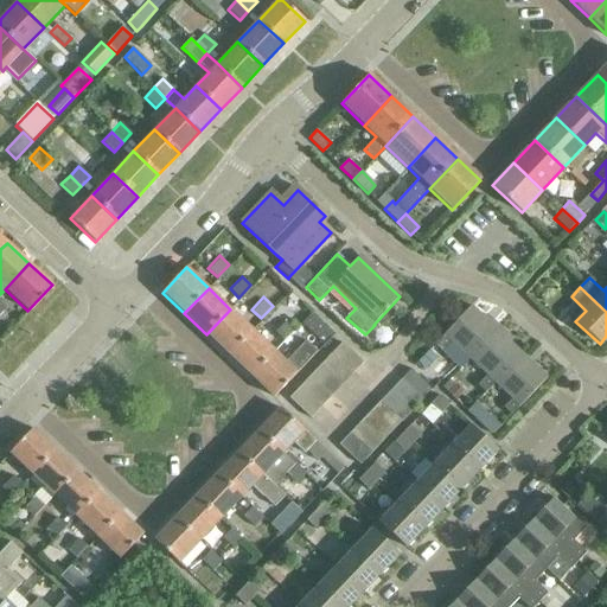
[(470,359),(499,327),(486,315),(483,319),(470,306),(443,334),(445,336),(434,345),(442,353),(452,343),(470,359)]
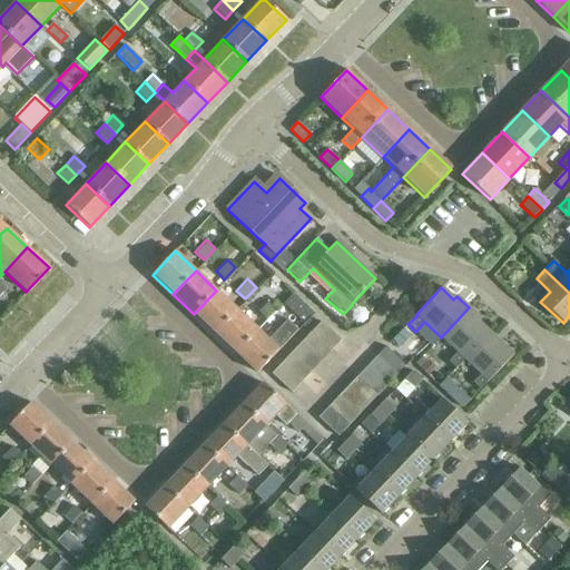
[(216,291),(194,314),(214,333),(237,310),(216,291)]
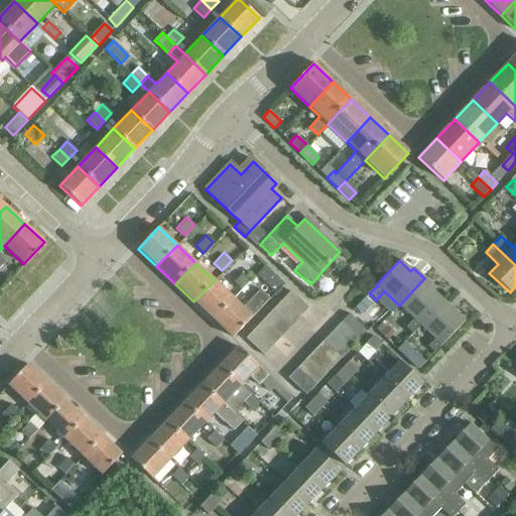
[(250,277),(242,270),(233,280),(240,288),(250,277)]
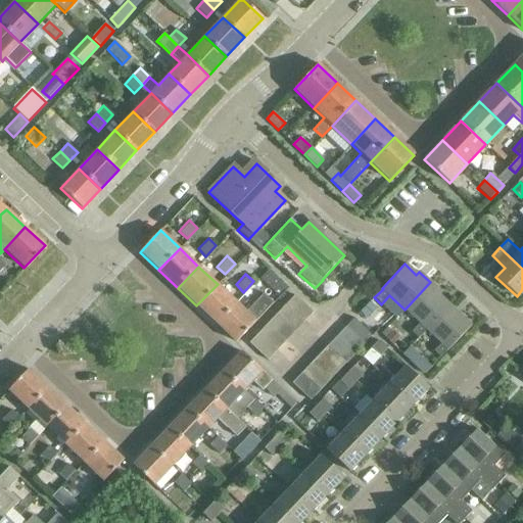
[(277,277),(268,286),(277,295),(286,286),(277,277)]
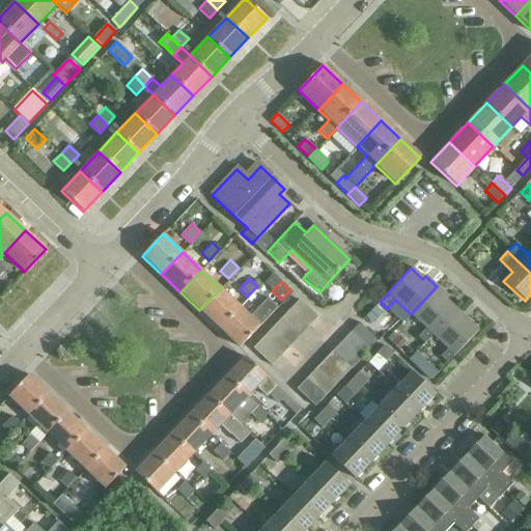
[(437,286),(411,314),(426,329),(417,337),(424,343),(432,335),(455,310),(445,300),(447,297),(437,286)]
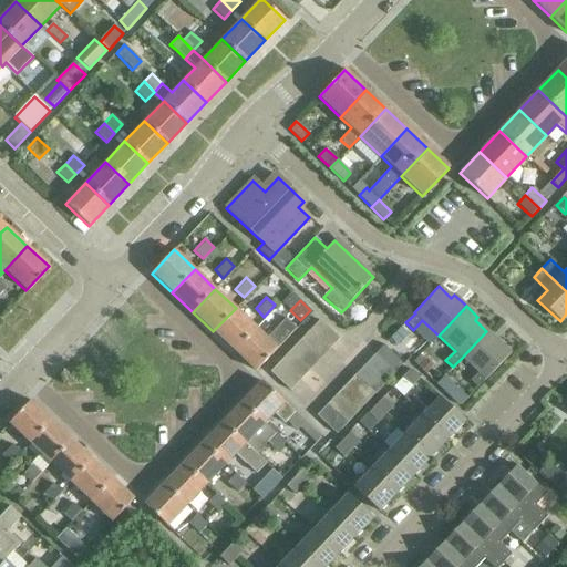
[(236,308),(213,331),(234,351),(256,328),(236,308)]
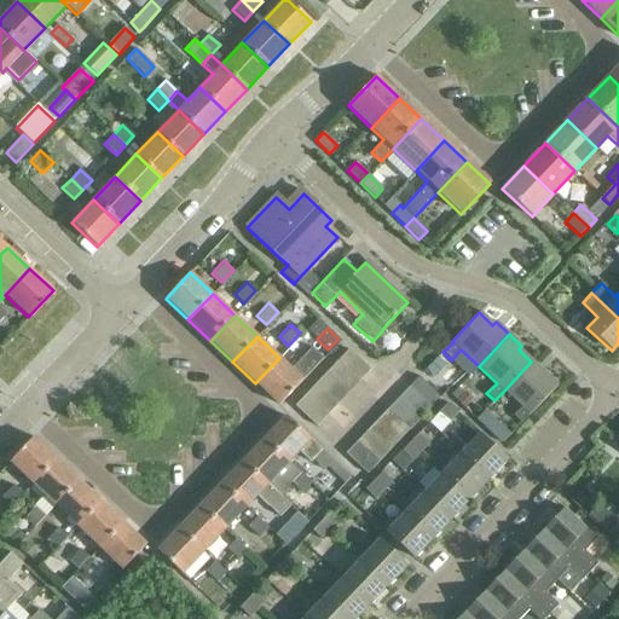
[(279,358),(255,383),(279,405),(324,358),(323,357),(311,346),(290,368),(279,358)]
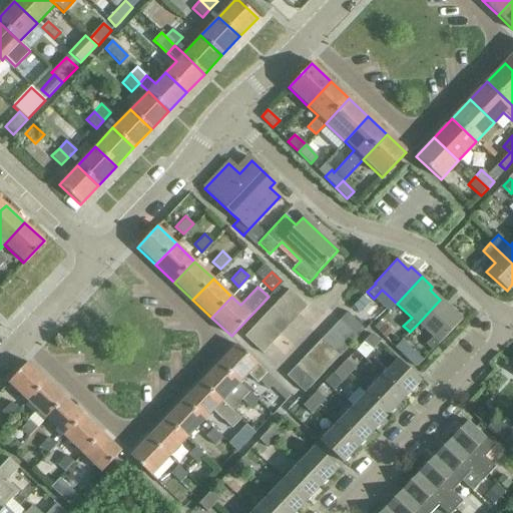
[(279,299),(297,316),(307,306),(289,289),(279,299)]
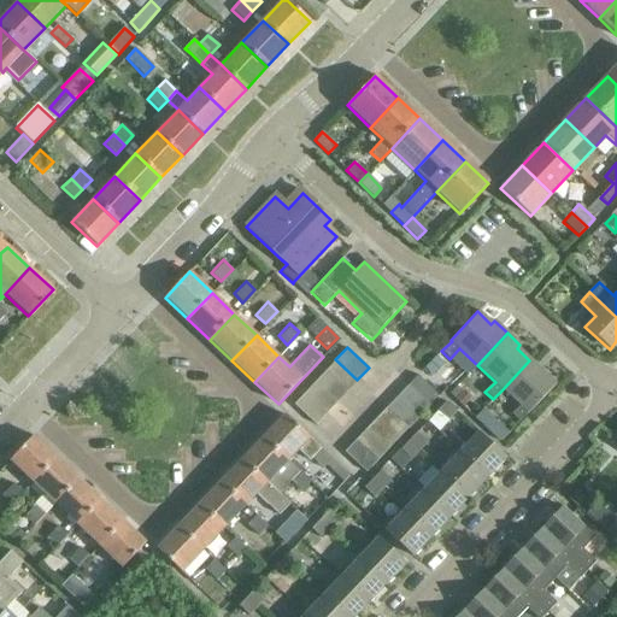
[(436,356),(424,368),(433,376),(445,363),(436,356)]
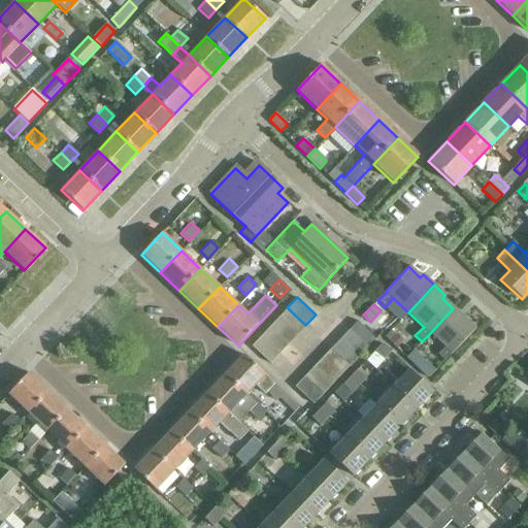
[(287,307),(278,318),(296,334),(305,325),(287,307)]
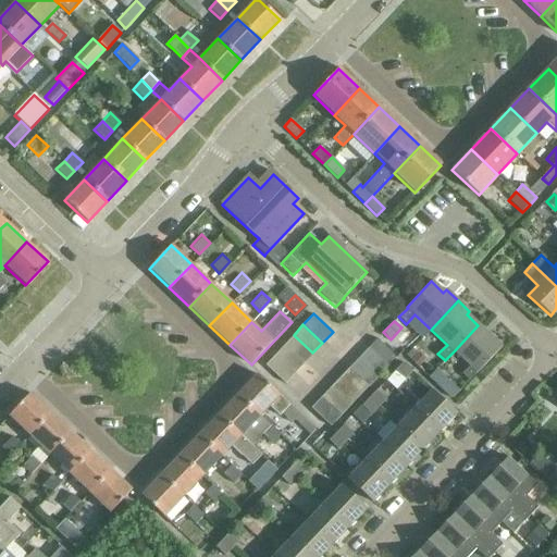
[(502,347),(478,325),(454,351),(470,366),(461,374),(469,381),(477,372),(478,373),(502,347)]
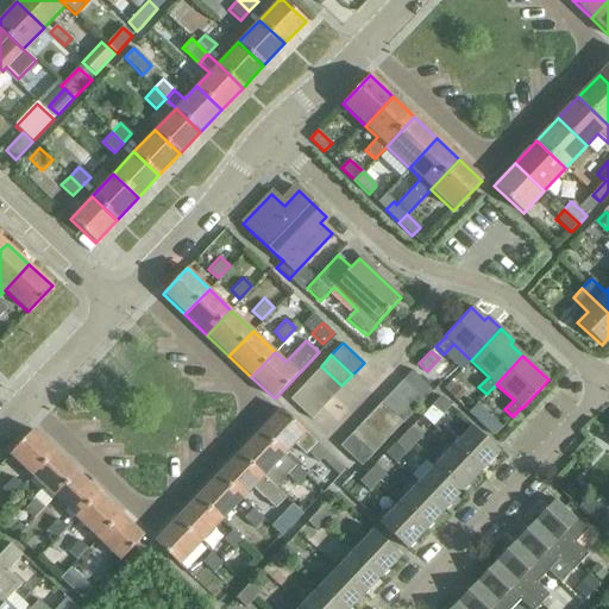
[(321,366),(311,377),(332,396),(341,385),(321,366)]
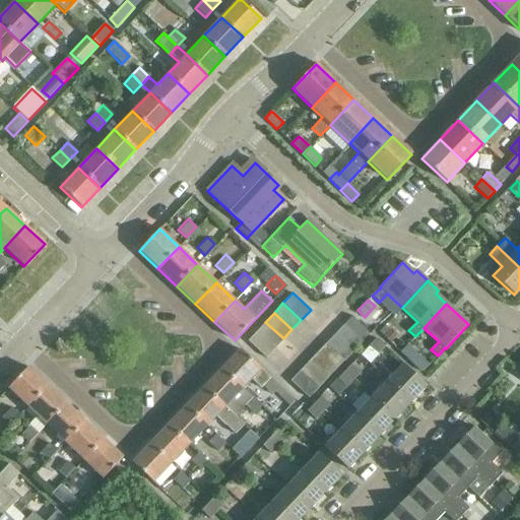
[(343,325),(360,340),(367,332),(351,317),(343,325)]
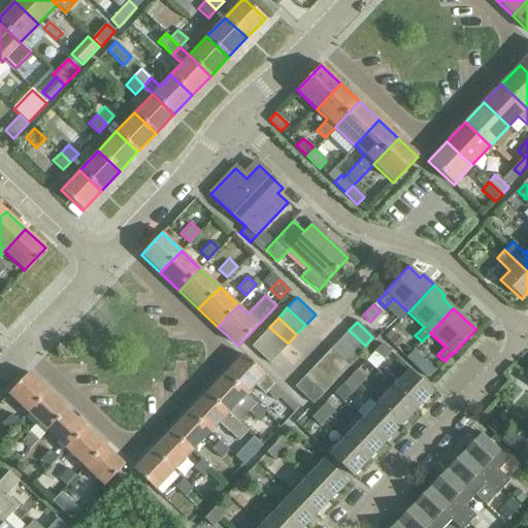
[(288,343),(269,327),(261,336),(278,353),(288,343)]
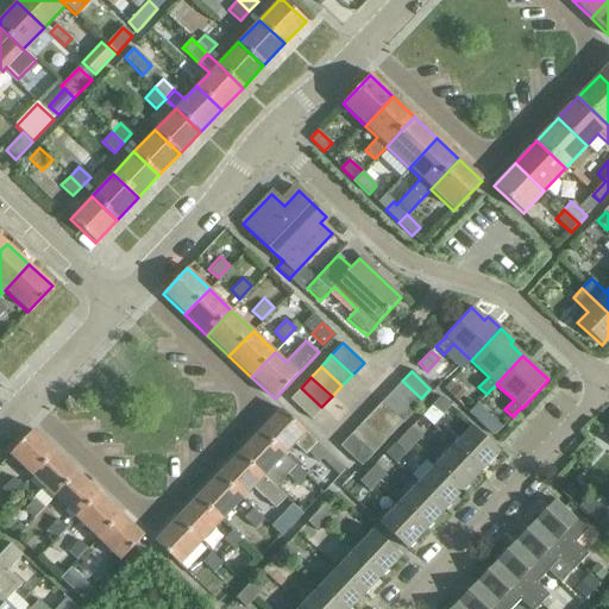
[(402,381),(391,391),(413,412),(424,401),(421,399),(402,381)]
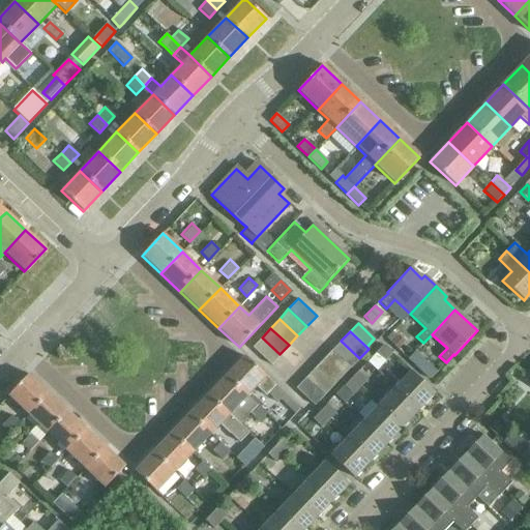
[(398,336),(391,343),(398,349),(404,342),(398,336)]
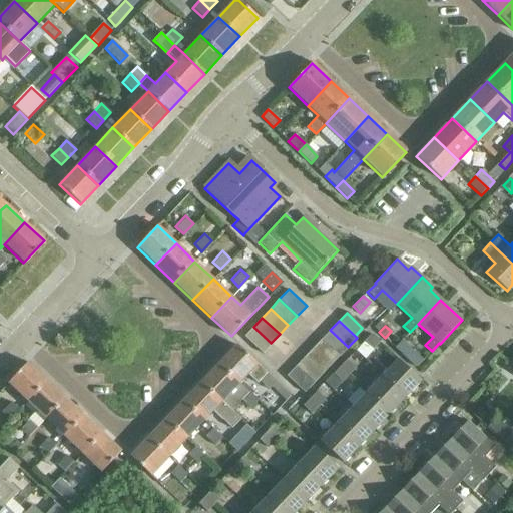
[(271,343),(253,327),(244,336),(262,353),(271,343)]
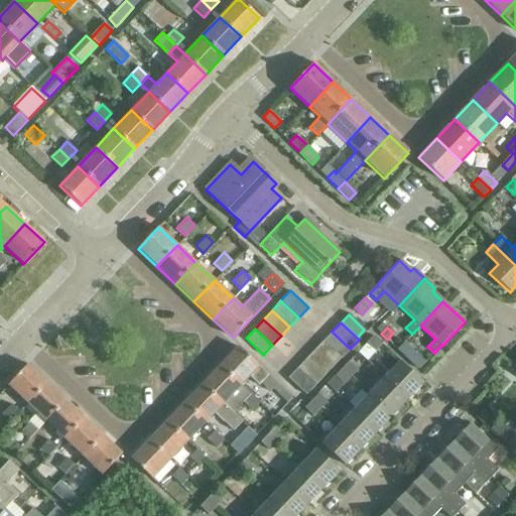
[(332,332),(324,342),(342,359),(350,349),(332,332)]
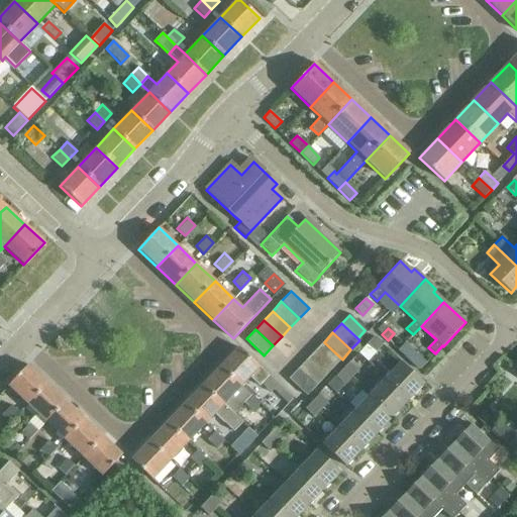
[(375,352),(382,345),(374,337),(367,344),(375,352)]
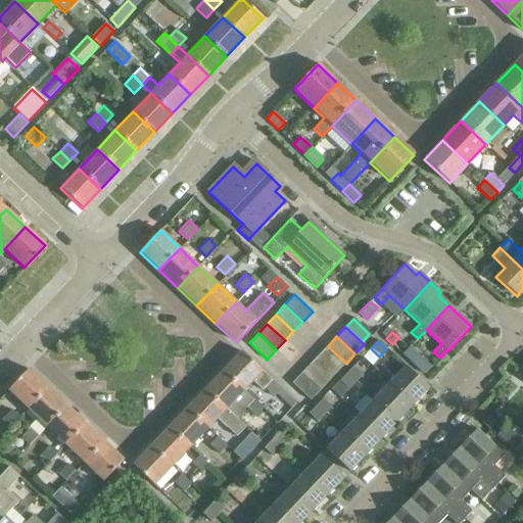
[(328,346),(319,355),(337,373),(346,364),(328,346)]
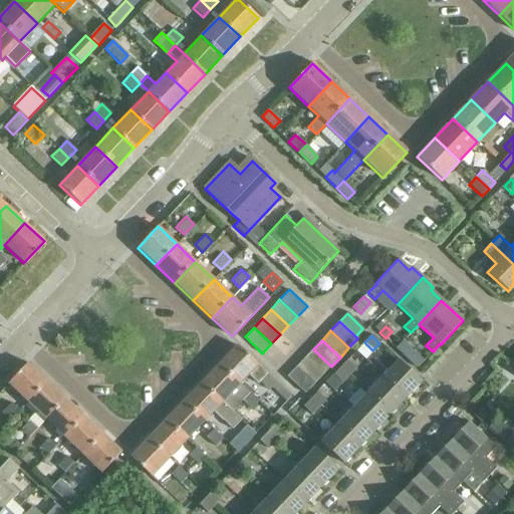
[(403,341),(395,350),(405,359),(413,351),(403,341)]
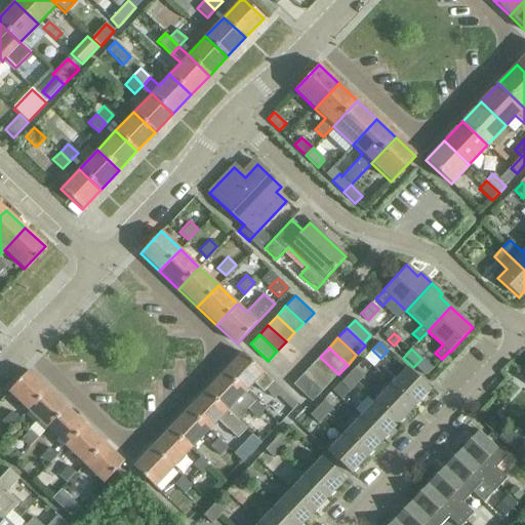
[(242,354),(225,372),(245,391),(253,381),(264,392),(266,390),(274,398),(281,391),(242,354)]
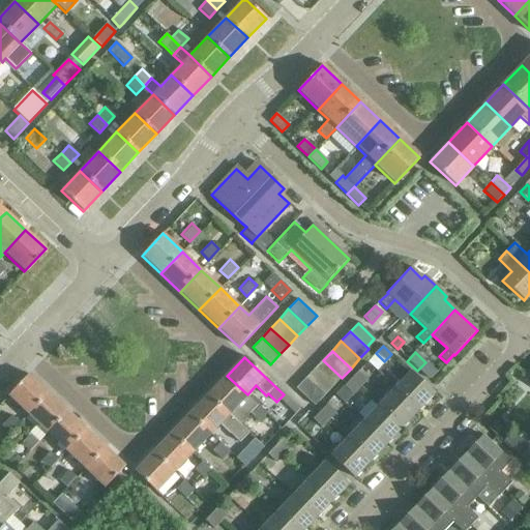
[(323,360),(314,370),(332,387),(342,378),(323,360)]
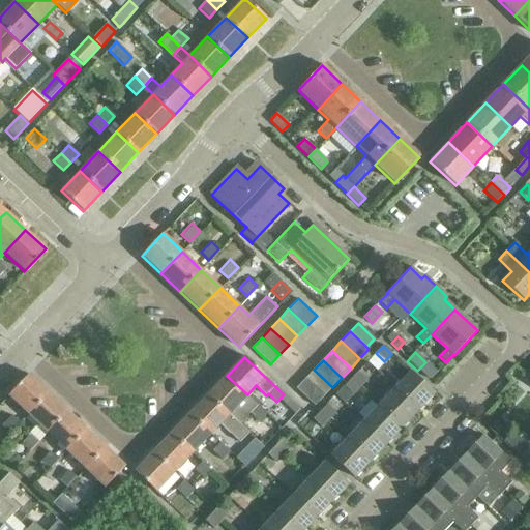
[(314,370),(305,379),(323,396),(332,387),(314,370)]
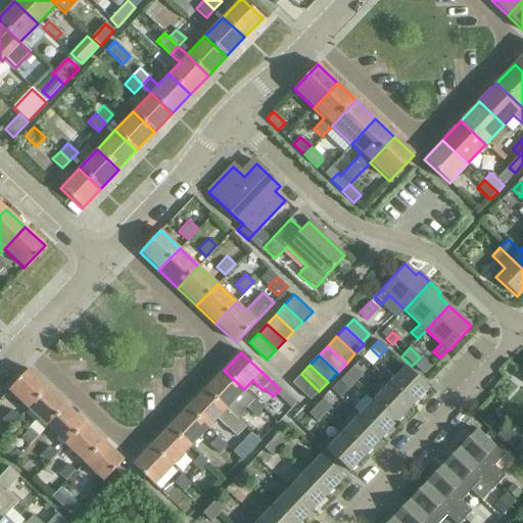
[(353,367),(346,375),(354,382),(362,375),(353,367)]
